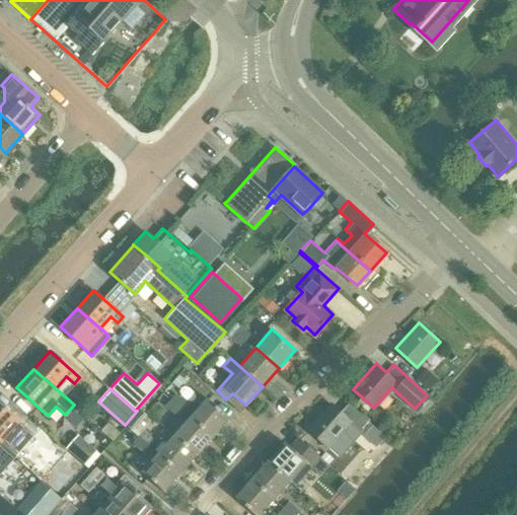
[(175,392),(169,398),(180,408),(187,401),(186,400),(175,392)]
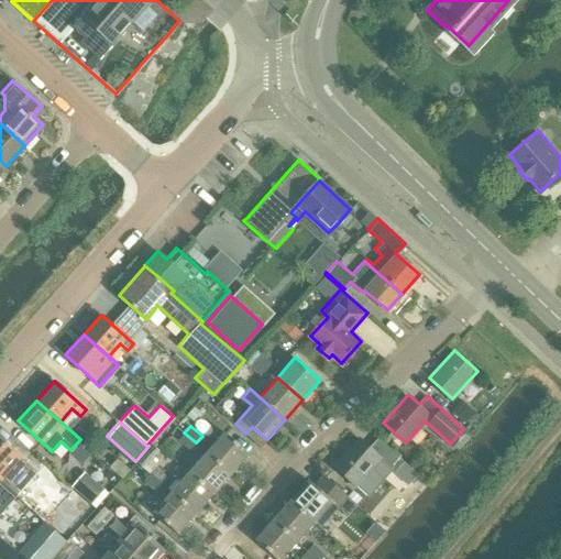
[(231,473),(249,452),(223,430),(206,450),(231,473)]
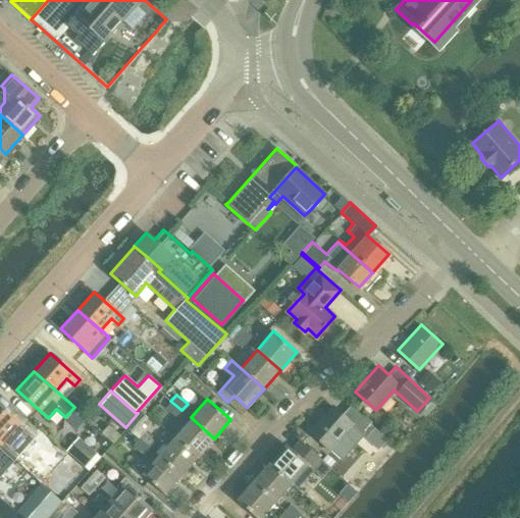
[(170,401),(165,407),(175,416),(182,410),(170,401)]
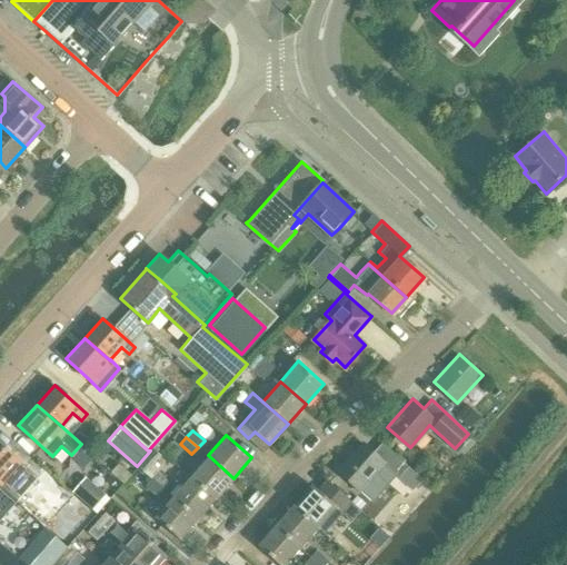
[(393,472),(395,469),(404,459),(381,440),(374,450),(362,440),(337,469),(372,499),(395,474),(393,472)]
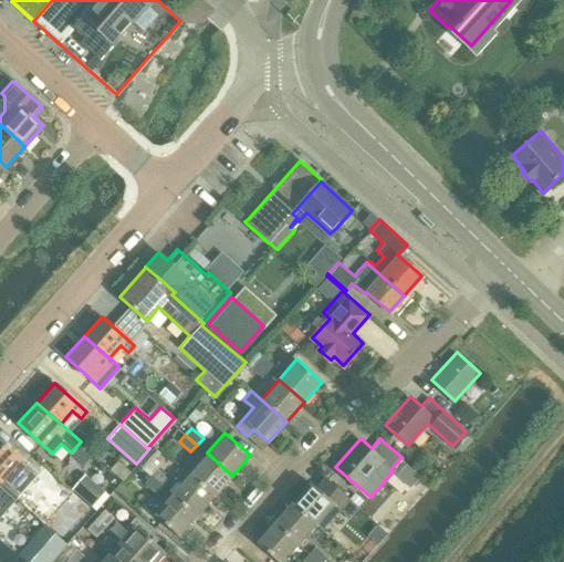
[(0,481),(16,496),(34,474),(33,472),(16,456),(3,446),(0,443),(0,481)]
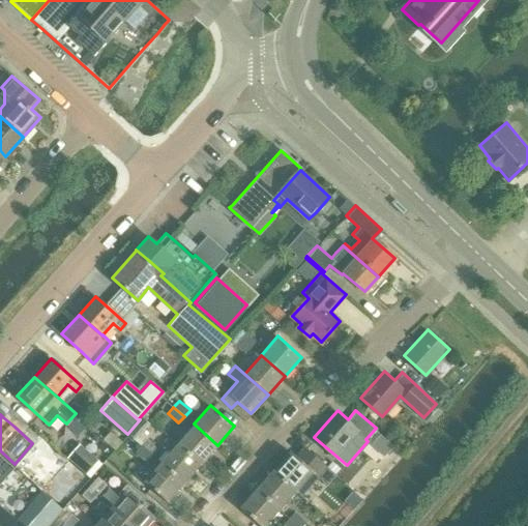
[(201,464),(217,445),(194,424),(177,443),(201,464)]
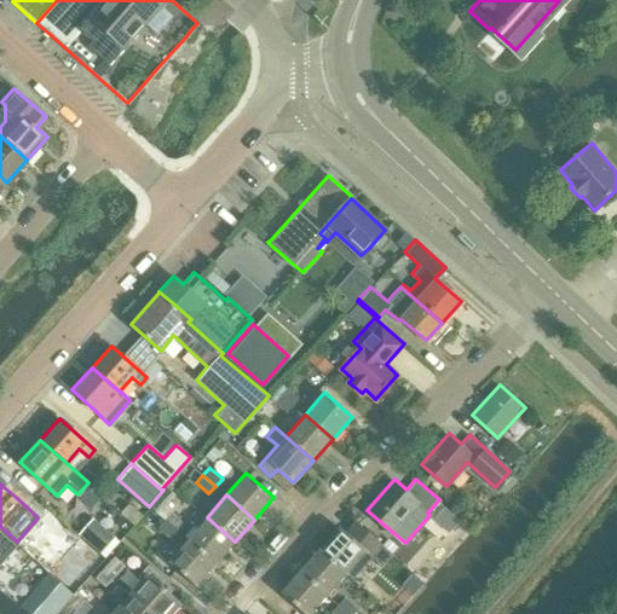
[(169,511),(163,517),(177,529),(183,523),(169,511)]
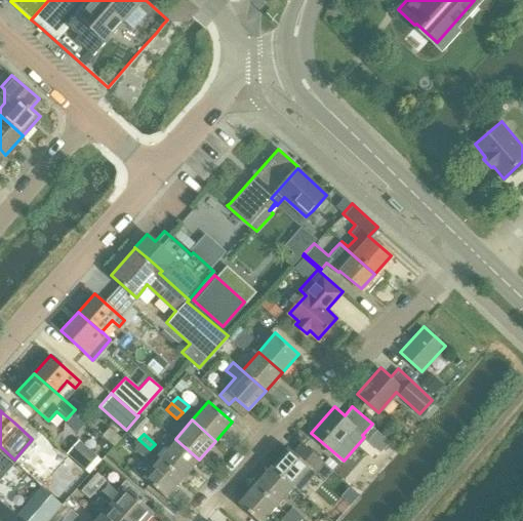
[(84,469),(96,454),(78,438),(66,452),(84,469)]
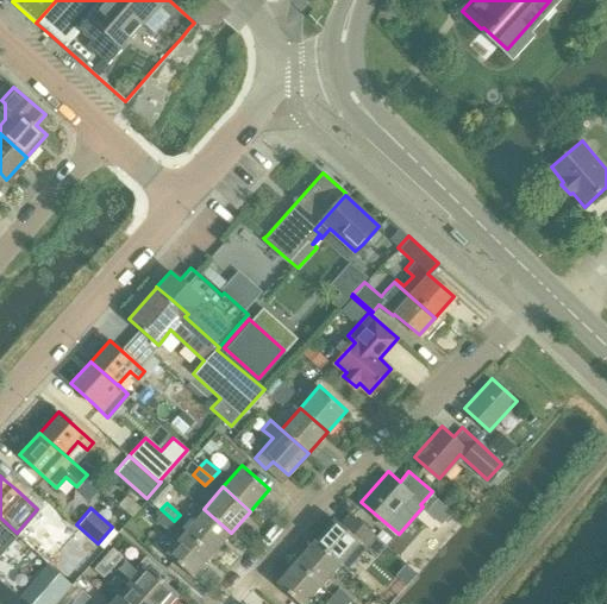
[(168,528),(174,521),(161,509),(155,516),(168,528)]
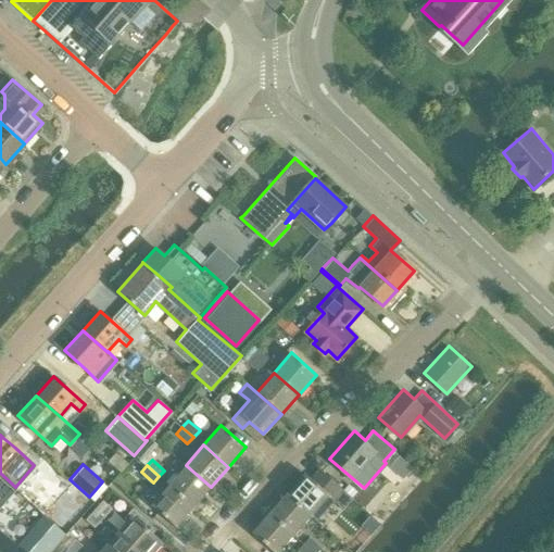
[(193,506),(211,487),(186,465),(168,485),(193,506)]
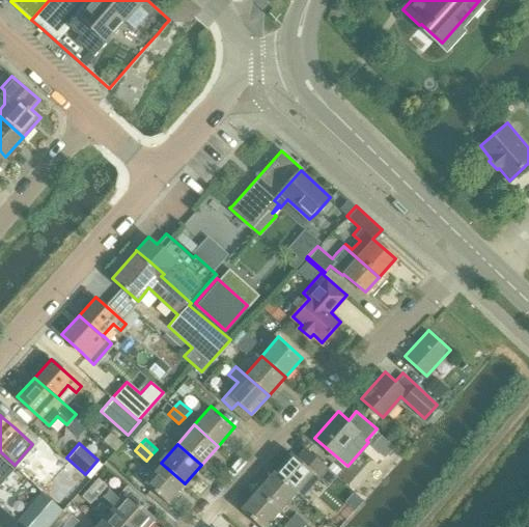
[(337,474),(327,466),(305,446),(297,456),(290,451),(274,470),(298,491),(297,492),(301,495),(317,476),(327,486),(337,474)]
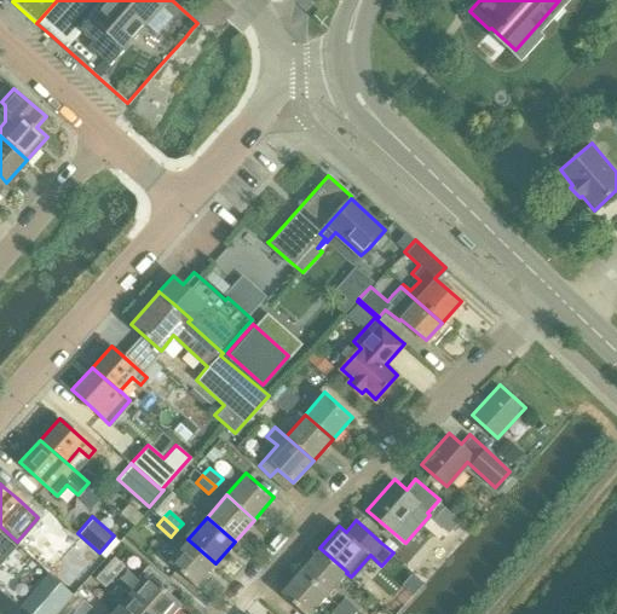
[(0,560),(16,542),(0,527),(0,560)]
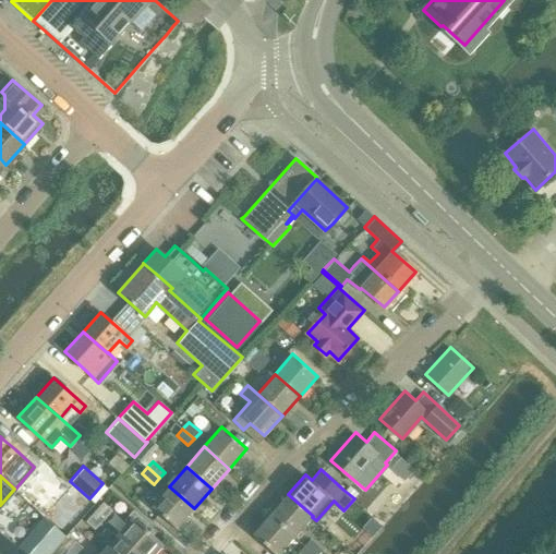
[(177,528),(194,508),(169,486),(152,506),(177,528)]
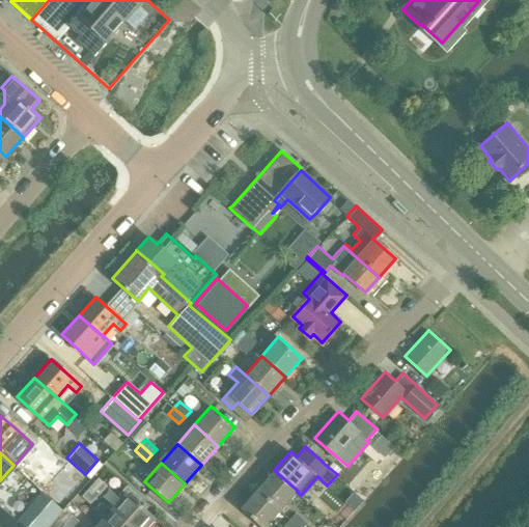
[(281,510),(297,492),(298,491),(274,470),(257,489),(281,510)]
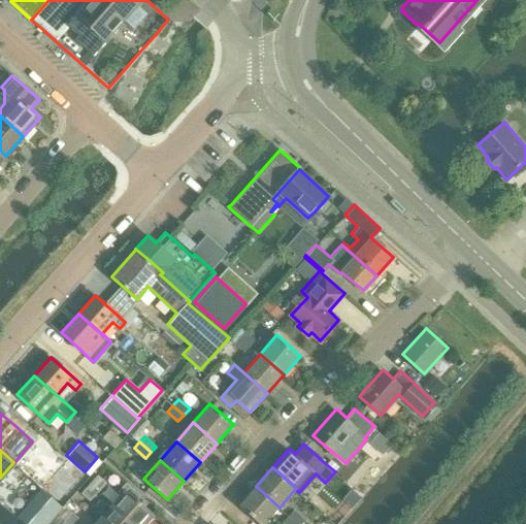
[(98,490),(106,481),(97,472),(89,482),(98,490)]
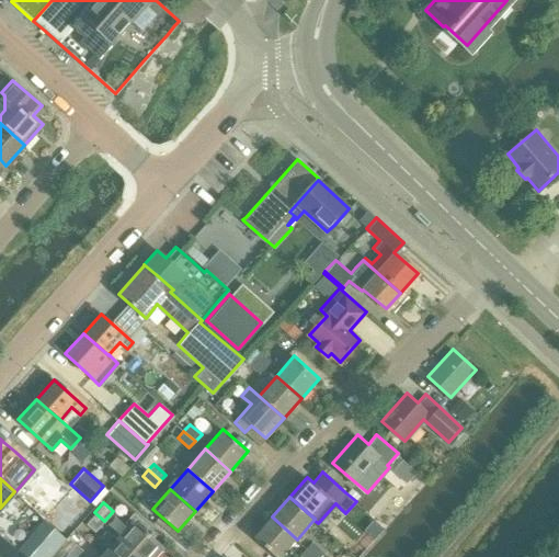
[(150,535),(155,530),(134,511),(125,521),(129,525),(120,535),(138,556),(153,556),(163,546),(150,535)]
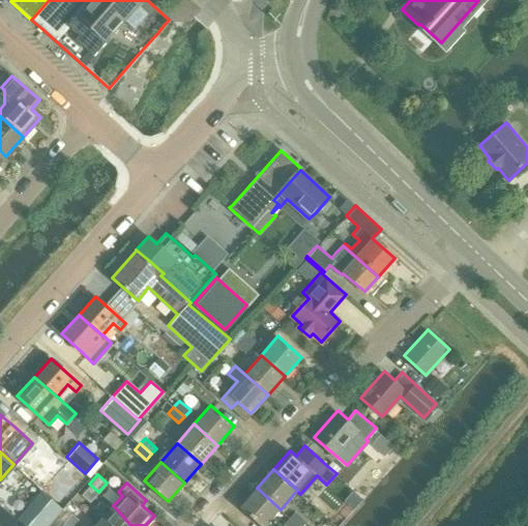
[(90,501),(98,492),(89,484),(81,494),(90,501)]
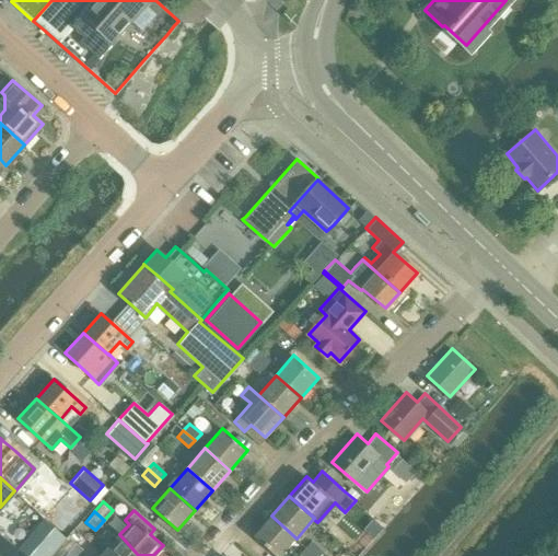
[(271,516),(254,536),(276,555),(280,555),(295,539),(297,539),(271,516)]
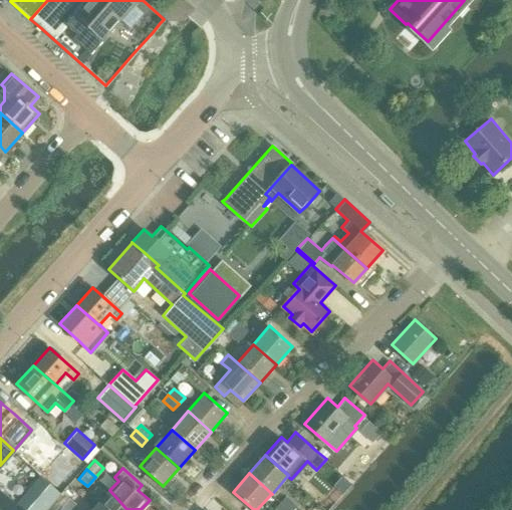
[(39,475),(15,502),(23,509),(40,509),(57,491),(39,475)]
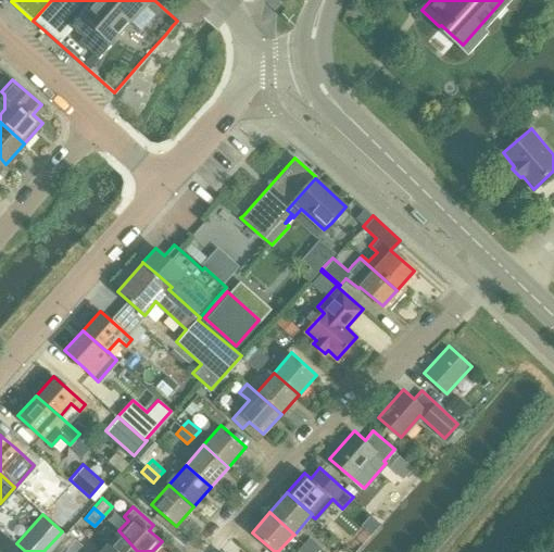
[(78,540),(76,538),(66,530),(59,540),(67,548),(68,550),(78,540)]
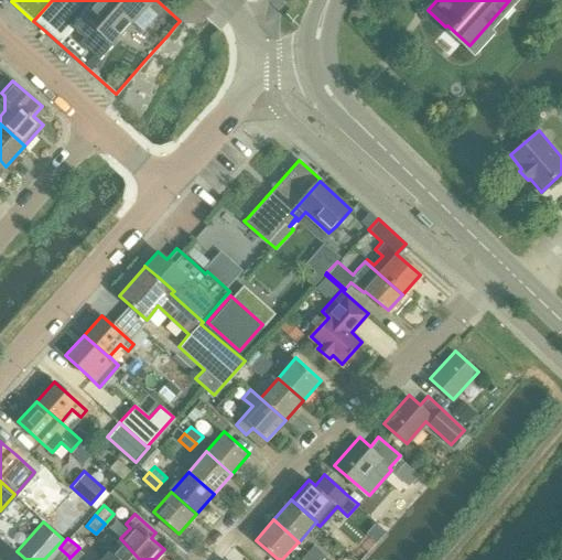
[(106,559),(139,559),(120,538),(104,558),(106,559)]
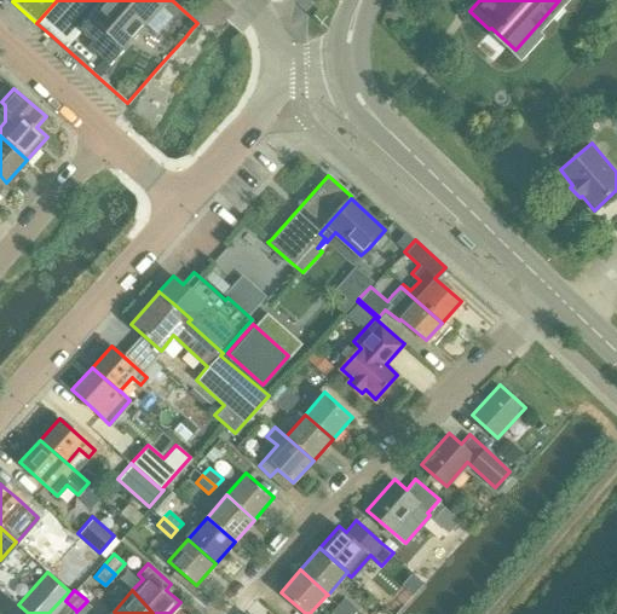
[(27,613),(1,591),(0,592),(0,613),(27,613)]
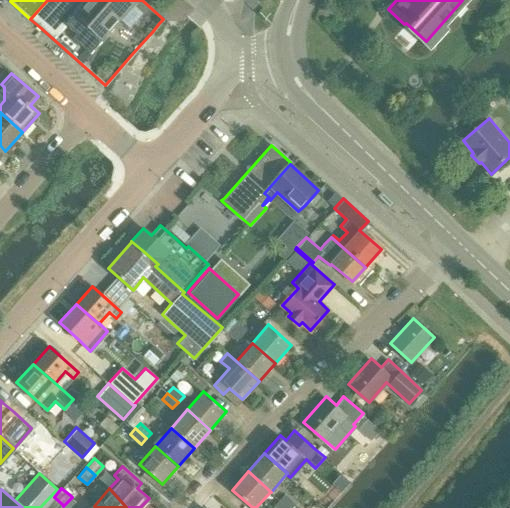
[(278,498),(289,507),(294,502),(283,493),(278,498)]
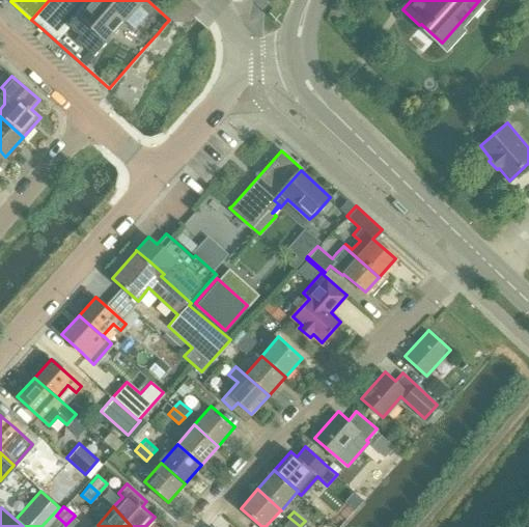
[(60,526),(64,523),(56,516),(45,526),(60,526)]
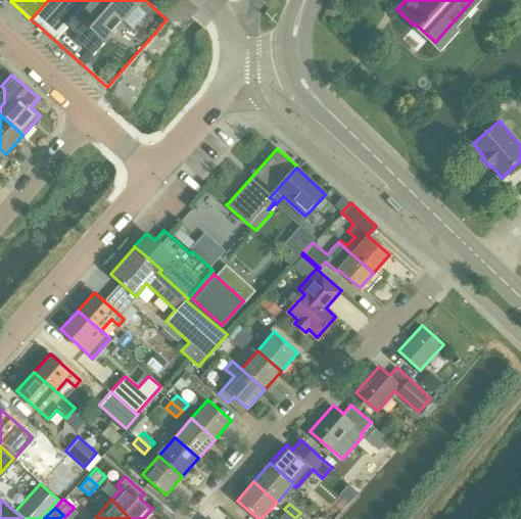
[(295,518),(284,509),(283,510),(278,516),(281,518),(295,518)]
